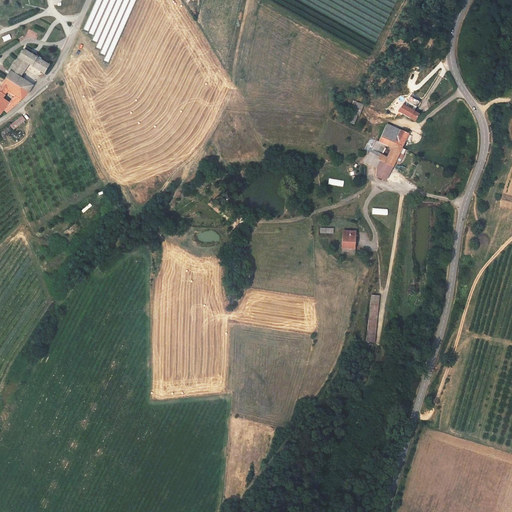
[(5,78),(29,93),(32,85),(19,77),(28,64),(43,73),(50,63),(37,55),(38,54),(39,51),(28,43),(25,47),(5,78)]
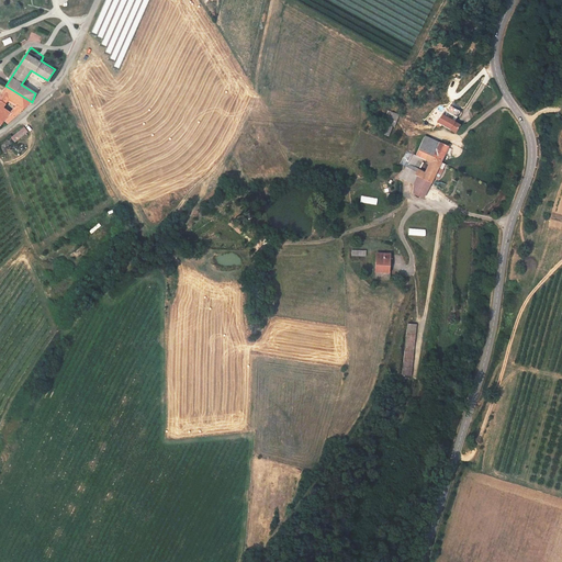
[(0,110),(2,108),(8,98),(19,104),(17,108),(20,112),(32,102),(6,86),(0,94),(0,110)]
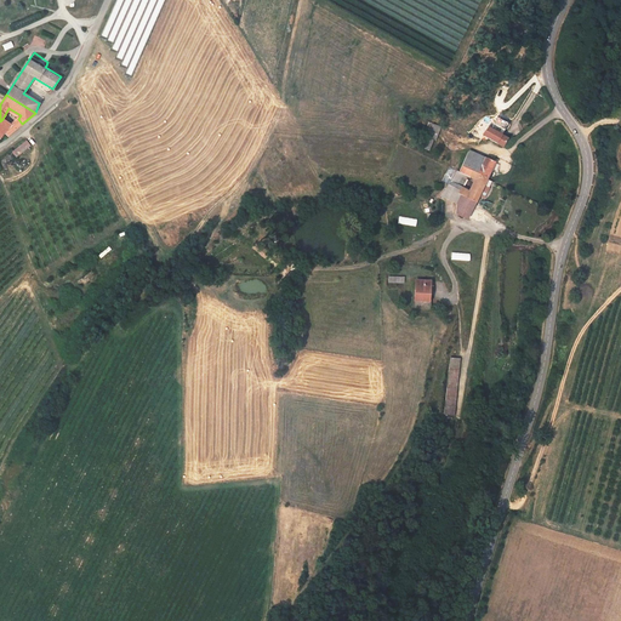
[(0,137),(4,134),(11,124),(3,119),(0,121),(0,137)]
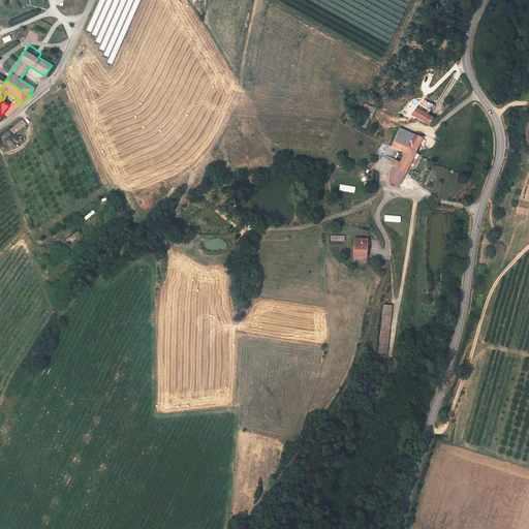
[(7,116),(16,109),(9,105),(3,114),(7,116)]
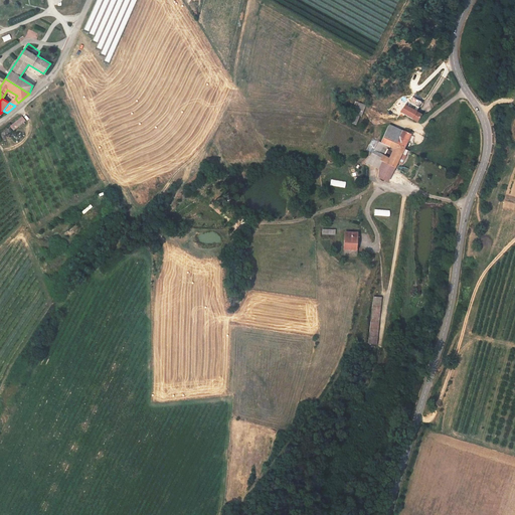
[(419,109),(411,104),(408,108),(417,113),(419,109)]
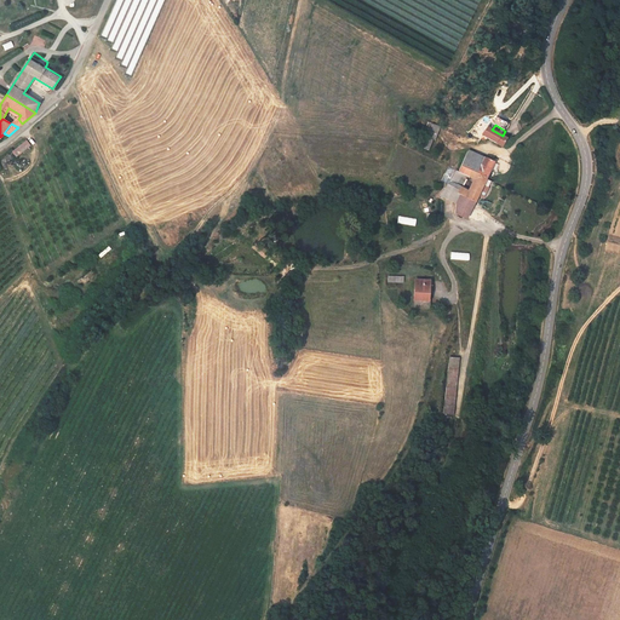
[(482,136),(503,148),(507,139),(503,136),(492,130),(488,127),(482,136)]
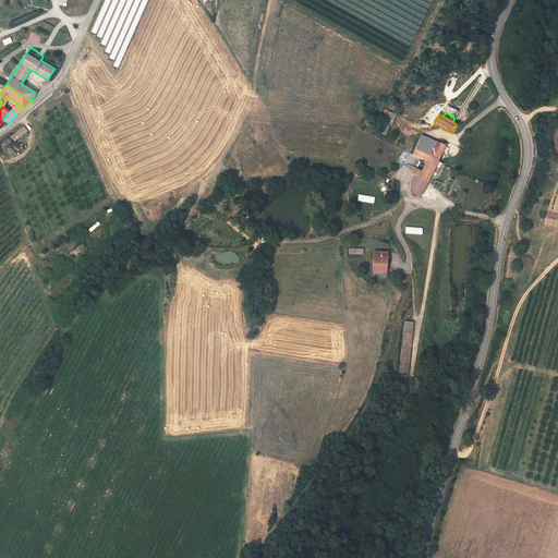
[(28,132),(24,126),(14,133),(20,138),(28,132)]
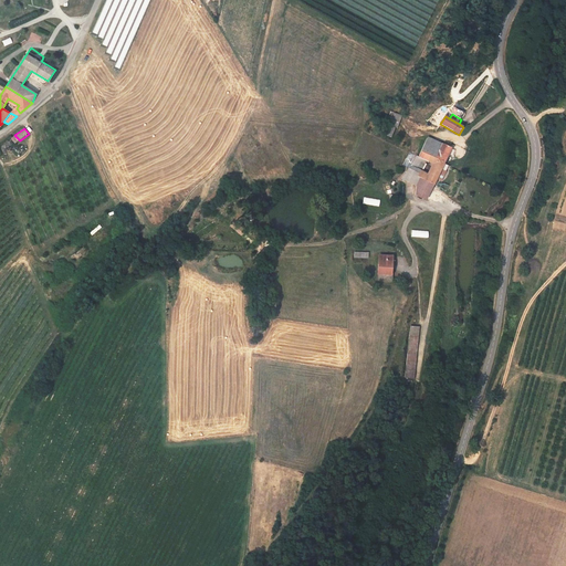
[(20,140),(14,135),(10,138),(16,144),(20,140)]
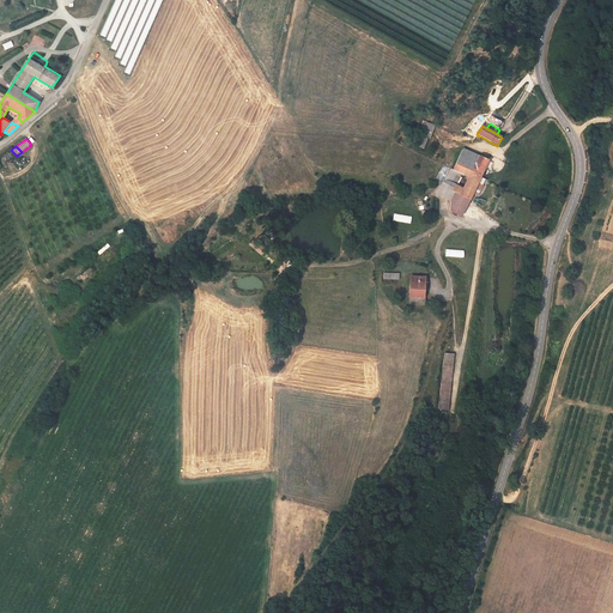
[(465,147),(460,155),(478,162),(481,155),(465,147)]
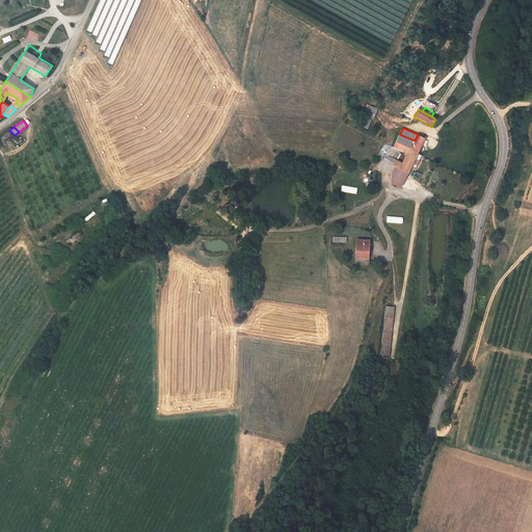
[(399,134),(392,145),(395,147),(400,150),(402,145),(418,152),(426,138),(418,134),(415,140),(399,134)]
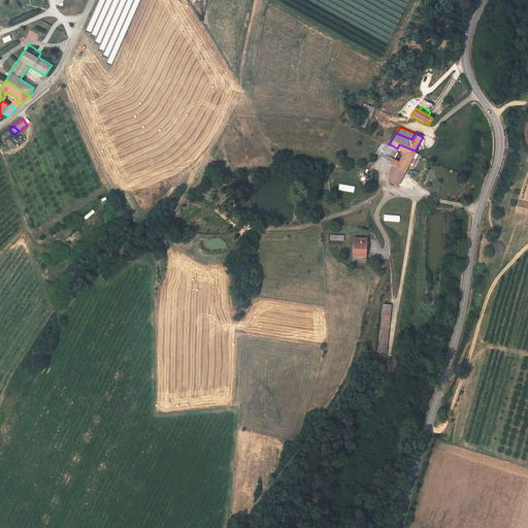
[(404,152),(397,167),(394,174),(400,178),(407,165),(413,168),(417,160),(411,158),(415,151),(399,144),(397,149),(404,152)]
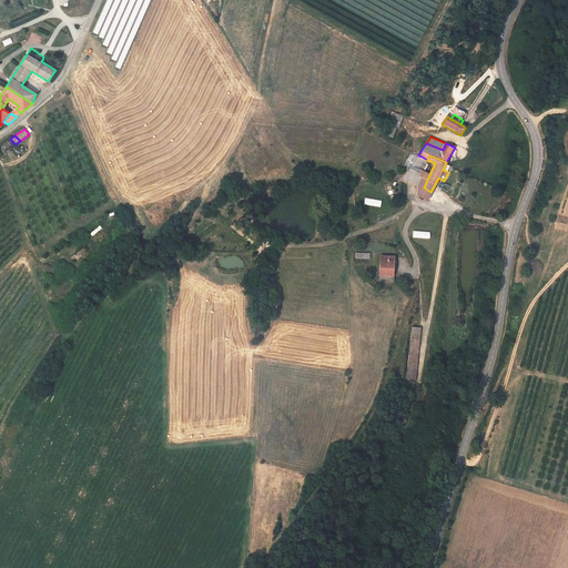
[(404,179),(421,186),(424,188),(427,180),(408,171),(404,179)]
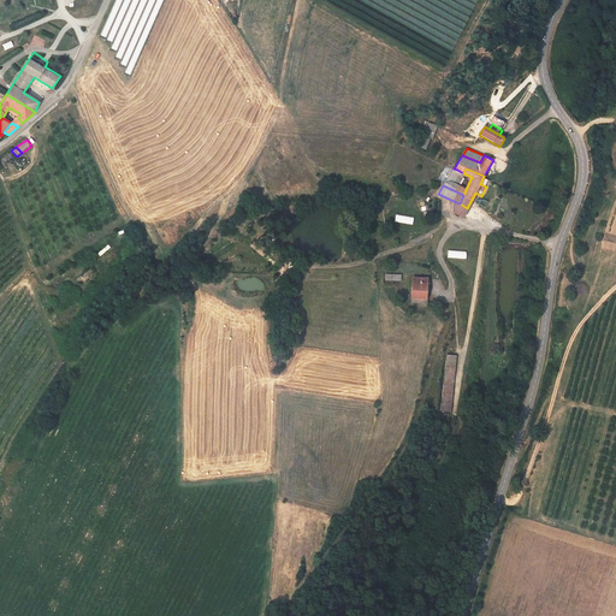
[(460,203),(456,202),(454,212),(463,217),(467,208),(460,203)]
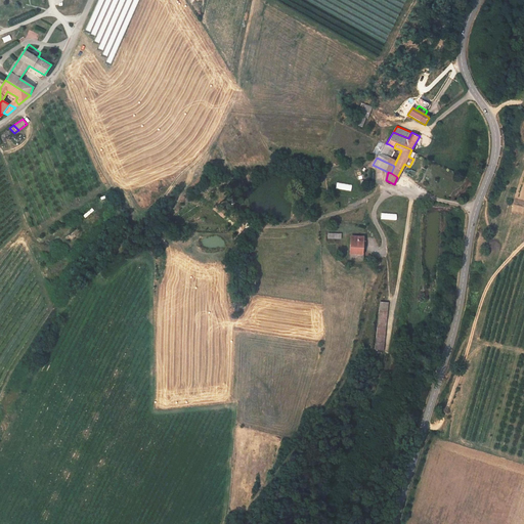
[(70,242),(79,231),(76,228),(67,238),(70,242)]
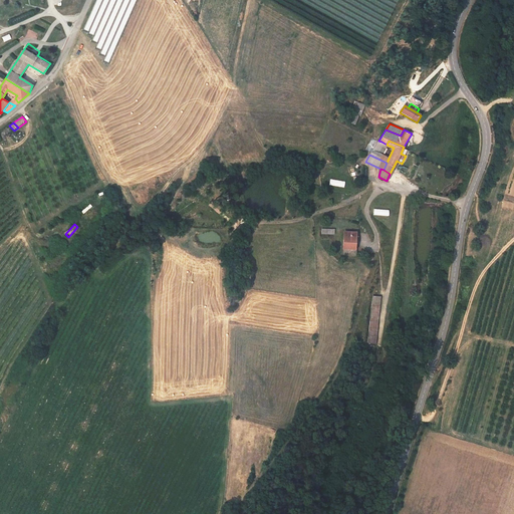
[(345,248),(356,247),(356,232),(344,232),(345,248)]
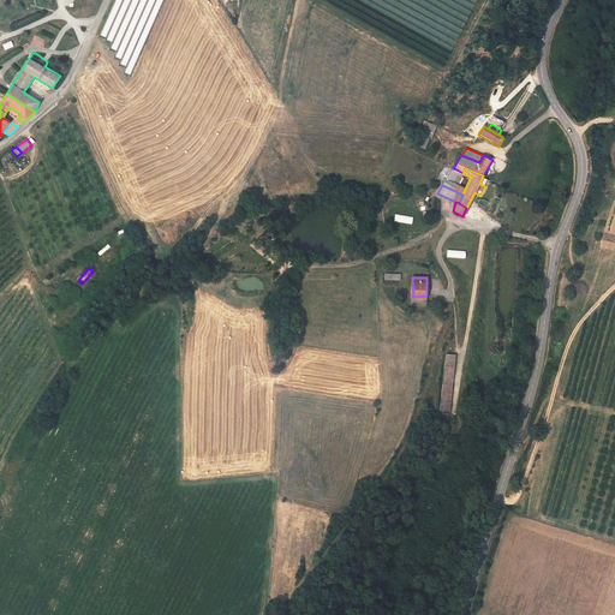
[(451,408),(452,363),(443,362),(442,407),(451,408)]
